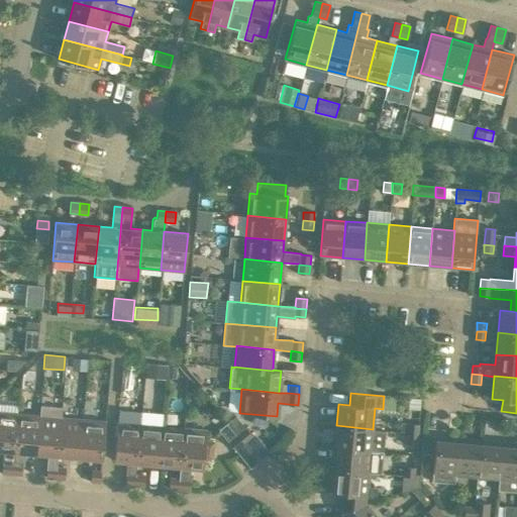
[(46,478),(55,479),(56,468),(57,468),(58,455),(57,455),(61,417),(62,407),(40,405),(39,415),(35,453),(47,454),(46,467),(47,467),(46,478)]
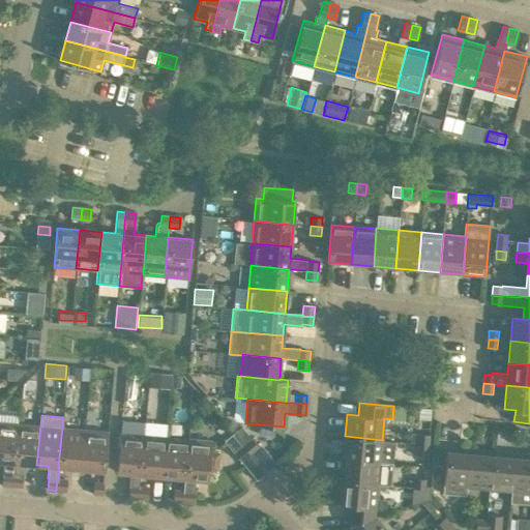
[(0,461),(4,462),(1,486),(12,487),(18,423),(0,421),(0,461)]
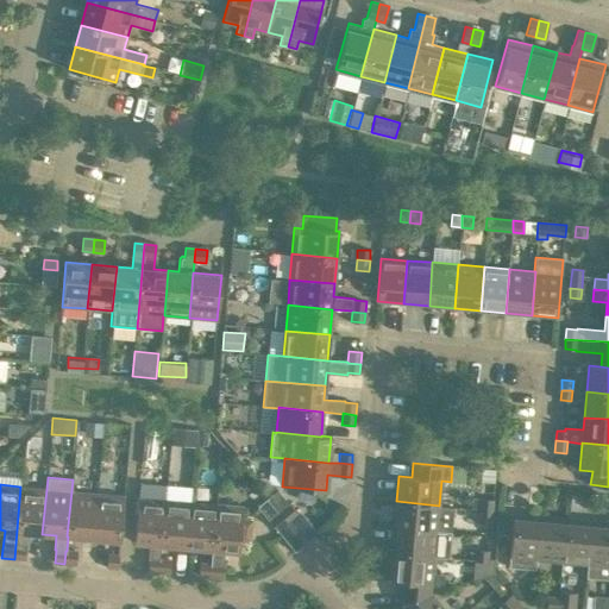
[(167,485),(164,501),(161,545),(186,547),(190,503),(189,503),(192,488),(167,485)]
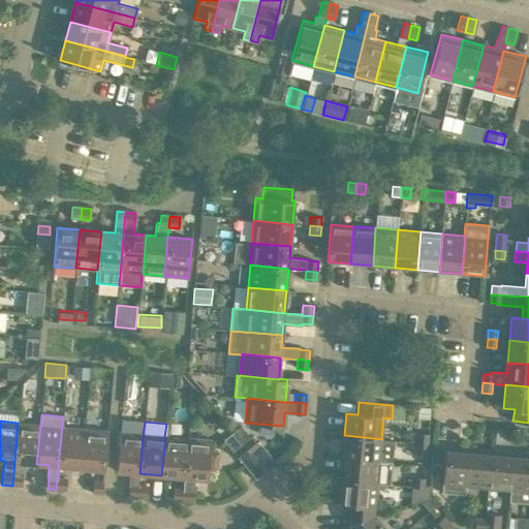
[(24,475),(25,463),(36,464),(40,425),(18,423),(12,486),(22,487),(23,475),(24,475)]
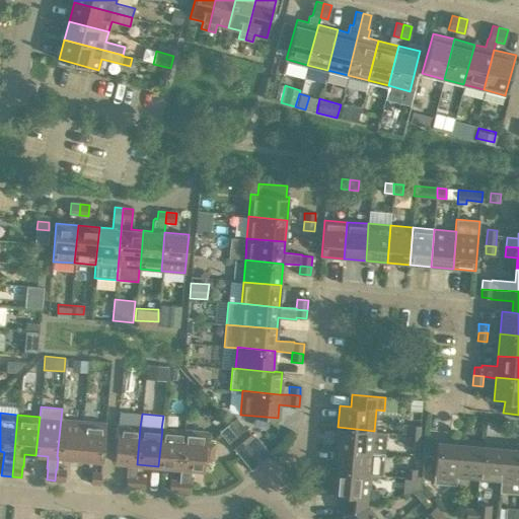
[(252,439),(235,418),(229,423),(246,444),(252,439)]
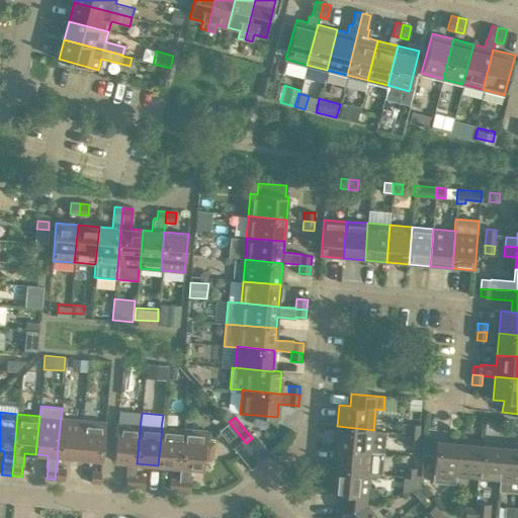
[(61,418),(57,456),(58,456),(79,458),(83,420),(61,418)]
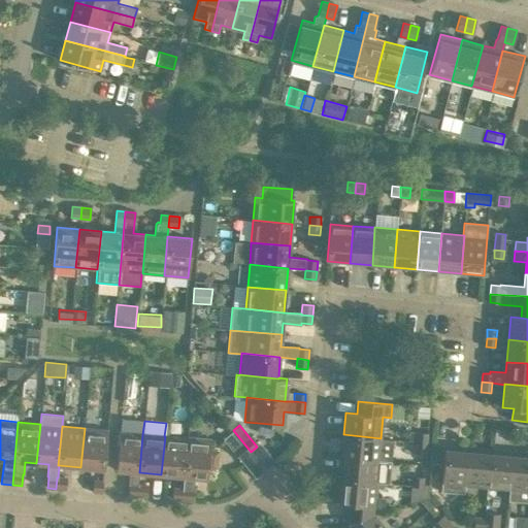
[(85,428),(80,467),(103,469),(107,430),(85,428)]
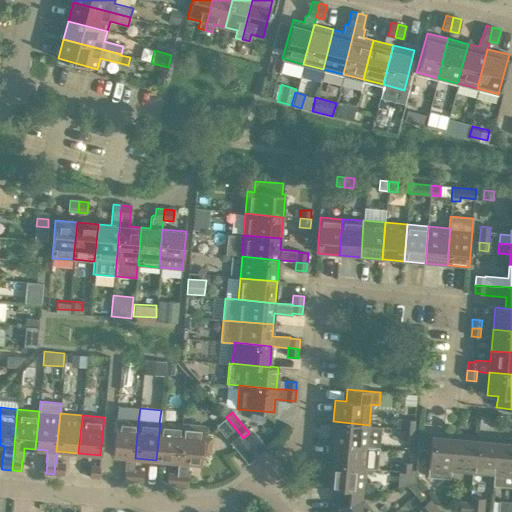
[(226,417),(216,425),(232,446),(243,438),(226,417)]
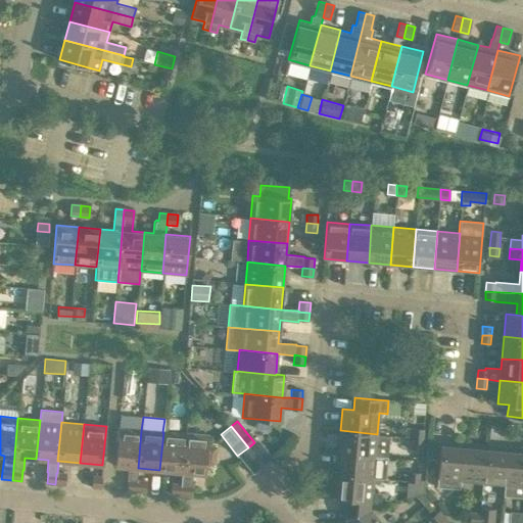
[(413,437),(422,438),(424,428),(414,427),(413,437)]
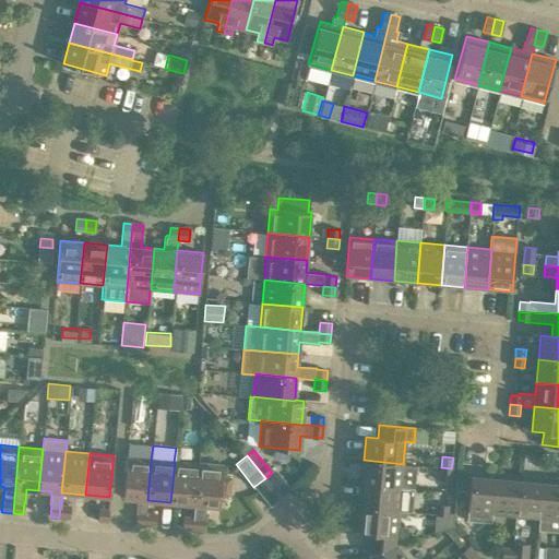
[(147,500),(151,460),(127,458),(122,498),(138,499),(137,512),(135,524),(145,525),(146,513),(147,500)]
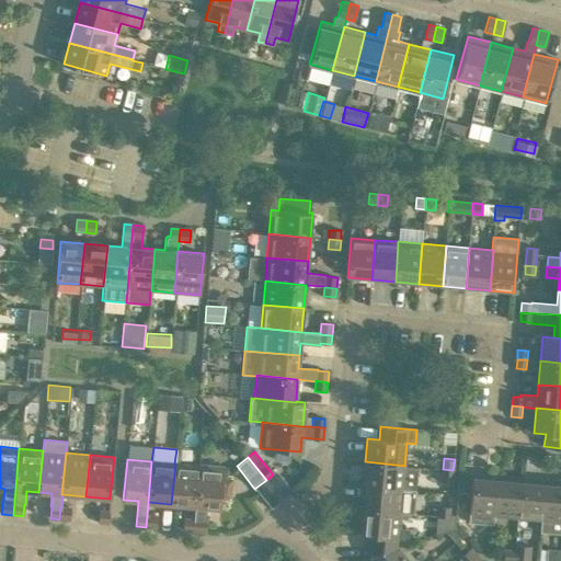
[(365,461),(363,485),(414,490),(416,467),(404,466),(365,461)]
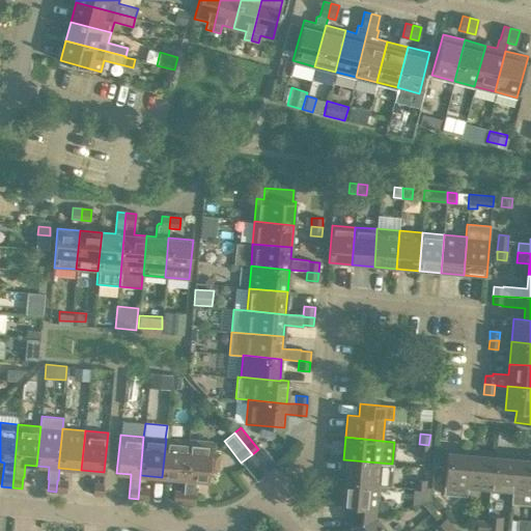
[(189,441),(166,439),(162,477),(185,479),(189,441)]
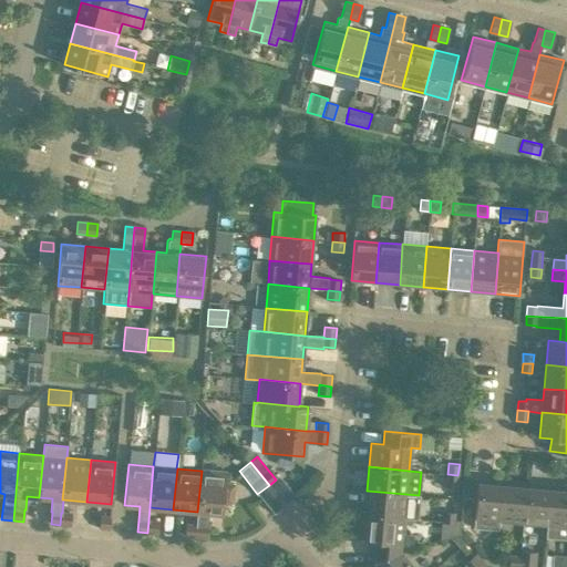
[(226,473),(202,471),(197,512),(196,525),(195,537),(207,538),(209,524),(208,523),(208,513),(223,514),(224,502),(233,503),(235,484),(225,483),(226,473)]
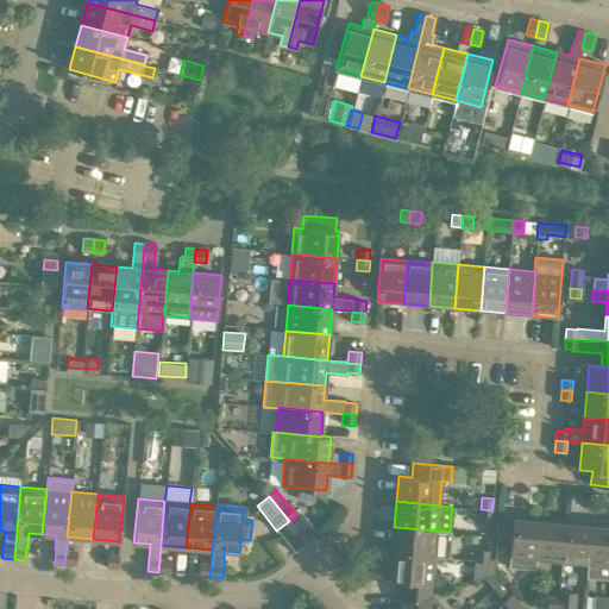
[(491,510),(481,509),(479,518),(491,519),(491,510)]
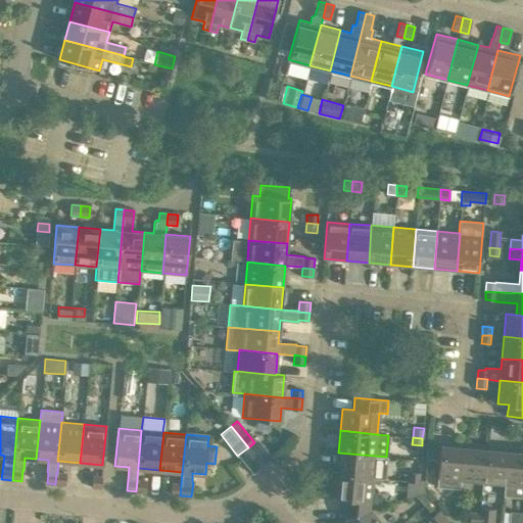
[(440,452),(437,479),(436,487),(460,489),(461,481),(460,481),(463,443),(432,441),(431,450),(440,452)]
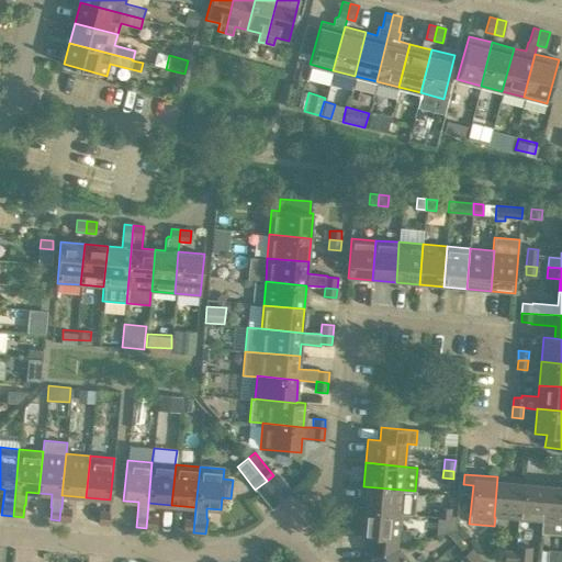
[(523,479),(497,476),(494,517),(495,517),(519,519),(523,479)]
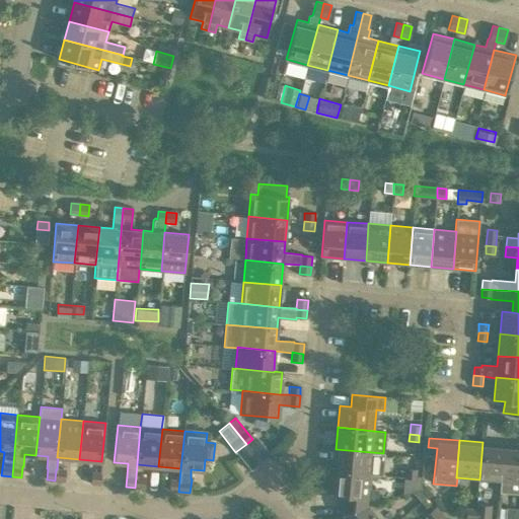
[(479,479),(501,480),(504,444),(483,442),(479,479)]
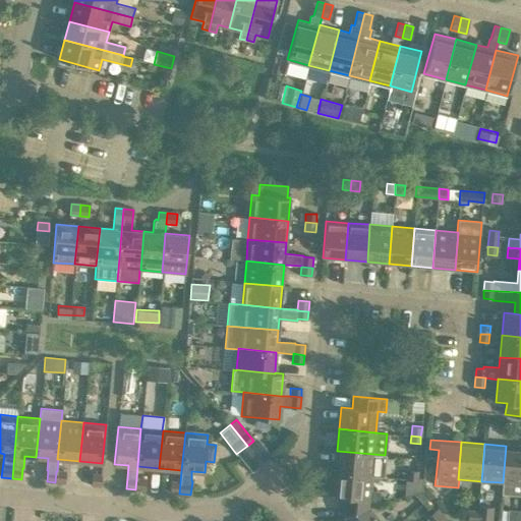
[(520,496),(520,447),(506,446),(503,482),(502,495),(520,496)]
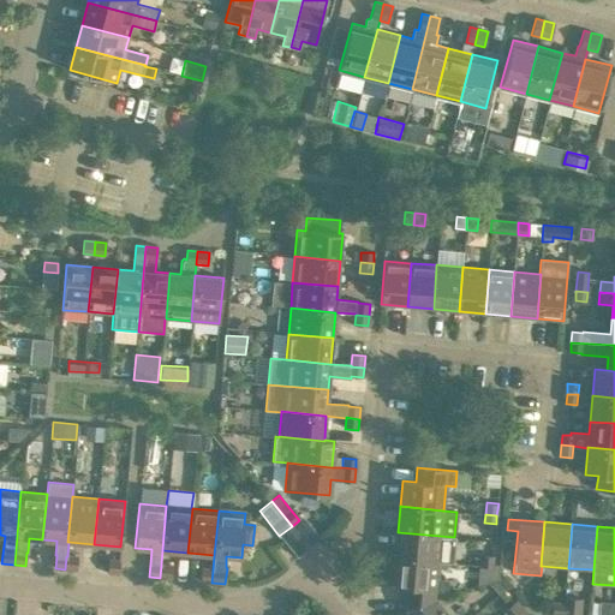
[(395,559),(439,562),(453,563),(454,537),(398,532),(395,559)]
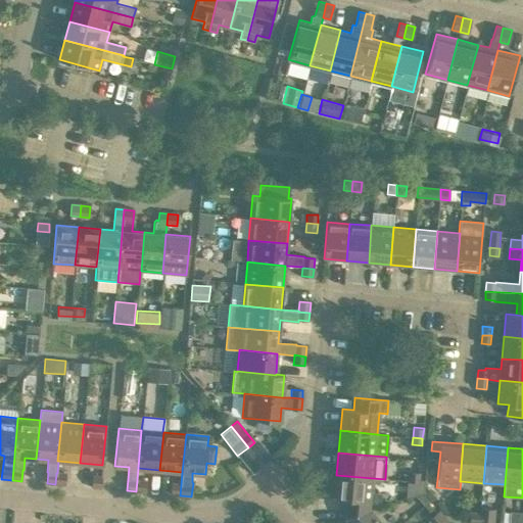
[(65,485),(66,474),(57,473),(56,473),(55,484),(65,485)]
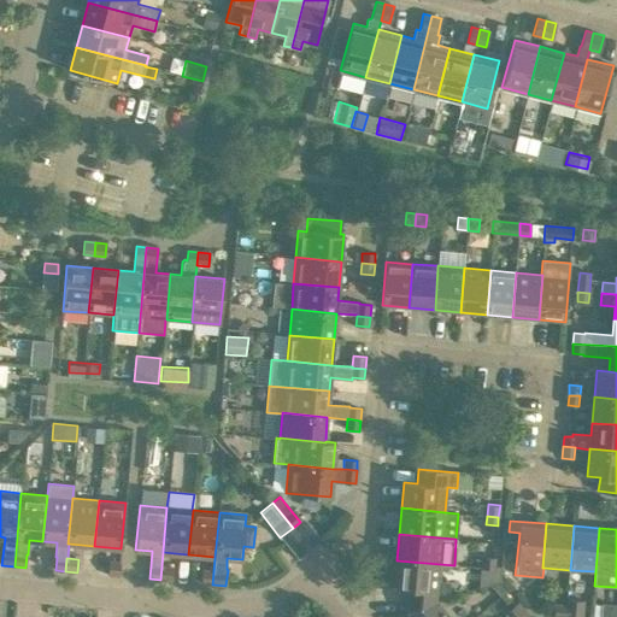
[(493,569),(494,559),(482,558),(482,568),(493,569)]
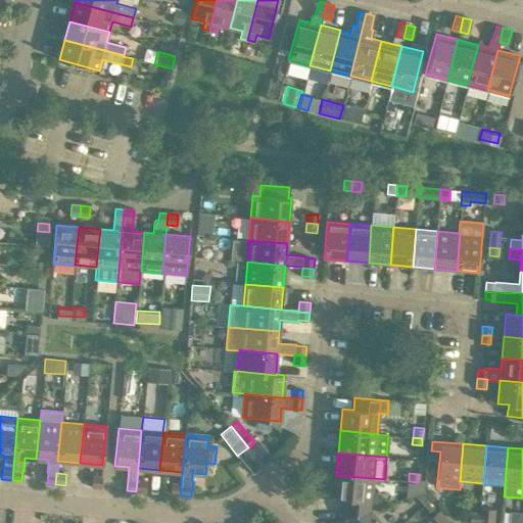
[(372,492),(373,478),(336,475),(334,498),(343,498),(342,518),(371,510),(371,509),(379,506),(380,492),(372,492)]
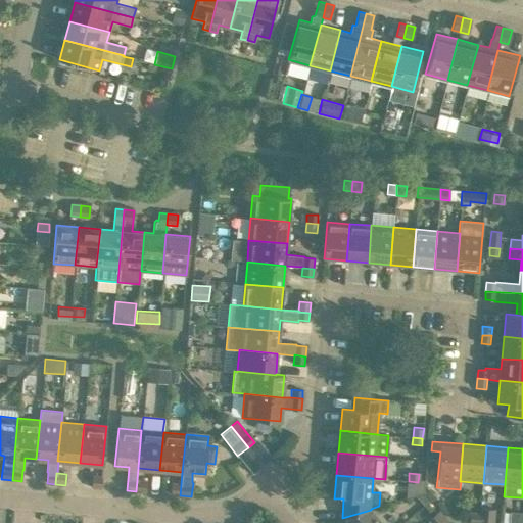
[(92,487),(101,488),(102,477),(93,476),(92,487)]
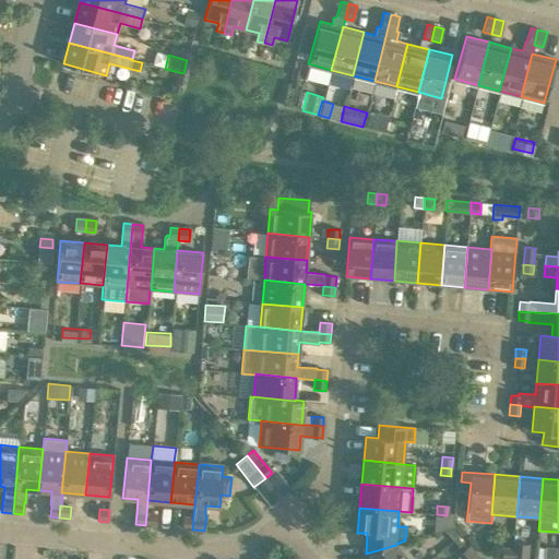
[(146,513),(145,525),(155,526),(156,514),(146,513)]
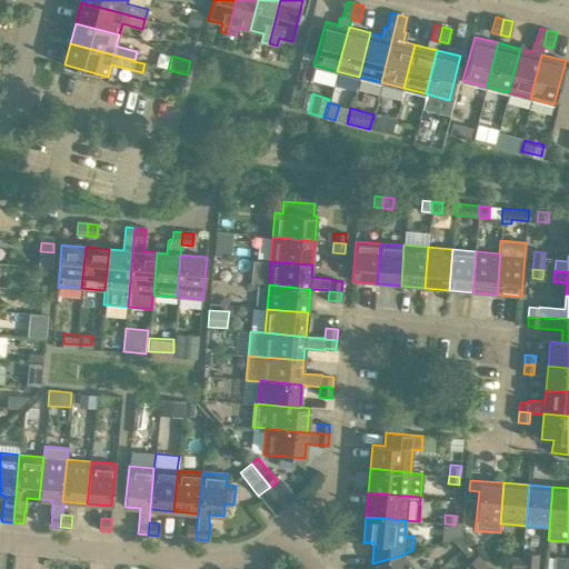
[(197,527),(187,526),(186,538),(196,539),(197,527)]
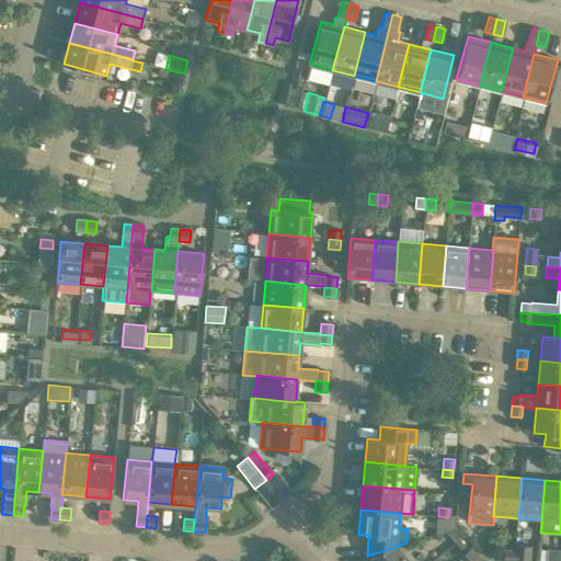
[(515,545),(515,550),(513,560),(528,560),(530,546),(515,545)]
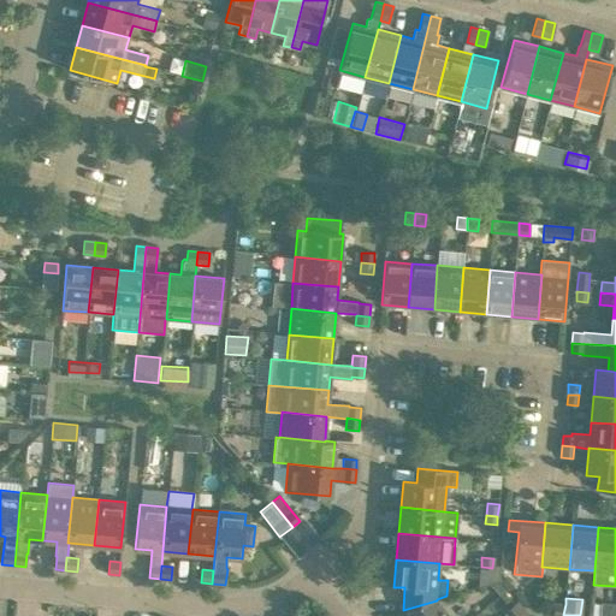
[(449,615),(437,600),(403,610),(403,611),(406,615),(449,615)]
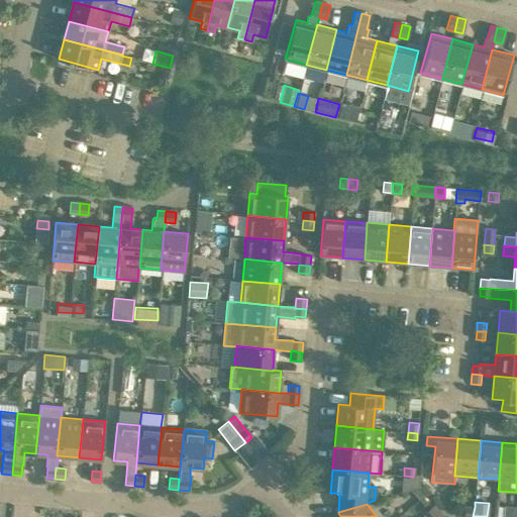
[(464,516),(471,516),(473,516),(475,507),(466,506),(464,516)]
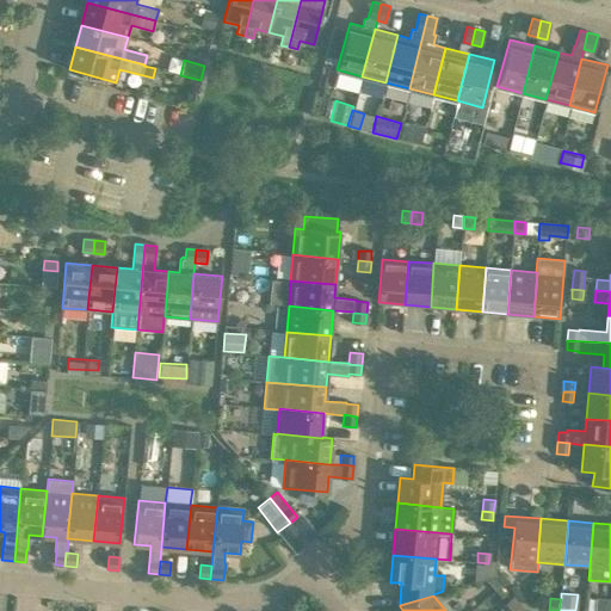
[(503,606),(506,610),(511,610),(517,606),(511,599),(503,606)]
